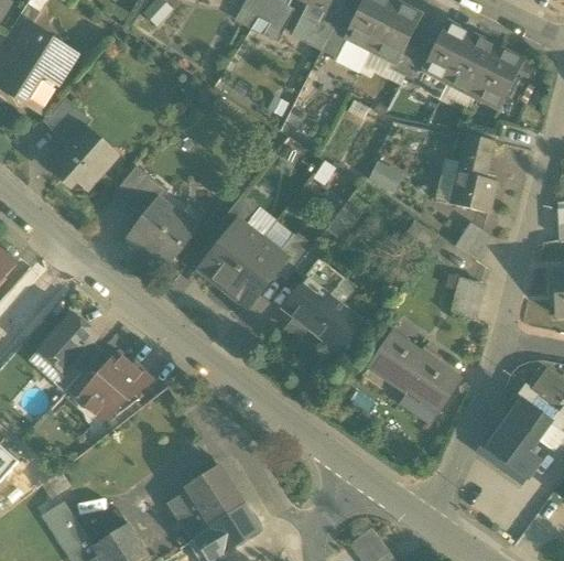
[(0,0),(0,18),(11,0),(0,0)]
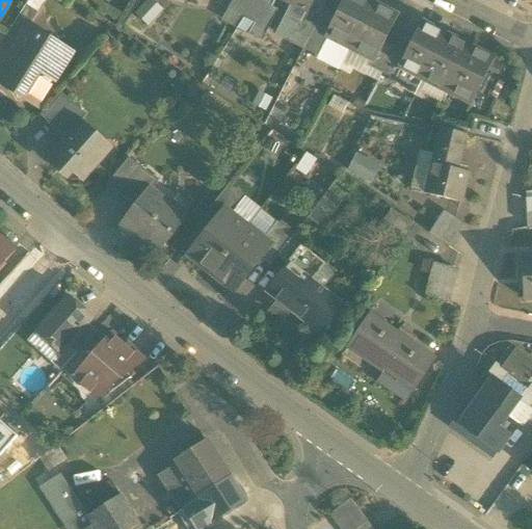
[(41,8),(45,0),(30,0),(29,2),(41,8)]
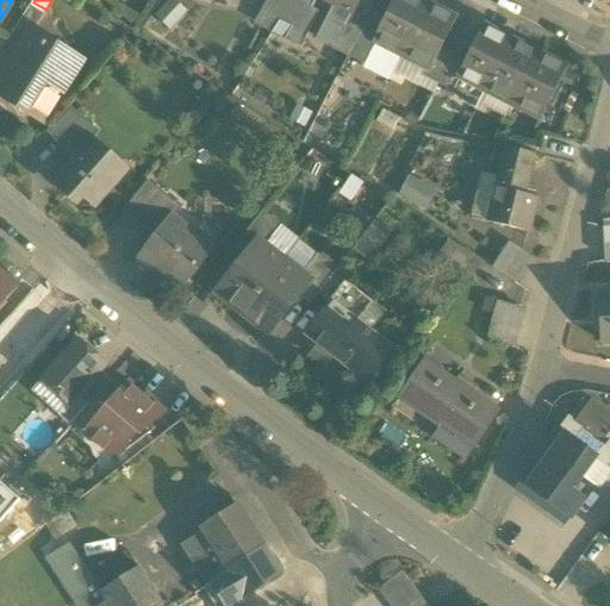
[(173,24),(188,6),(181,0),(168,0),(159,12),(173,24)]
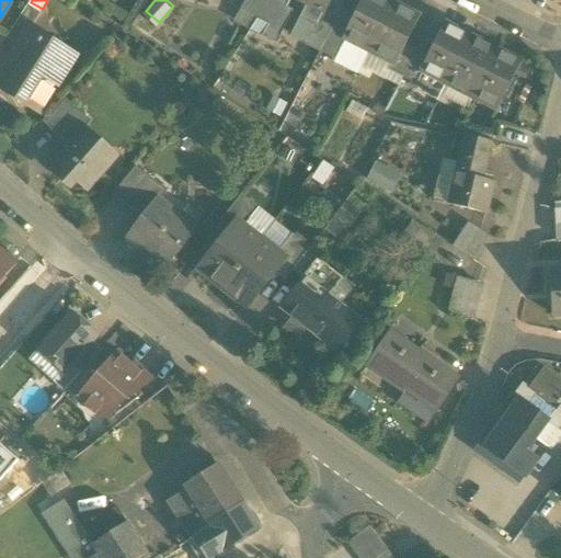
[(250,26),(255,15),(265,0),(243,0),(233,18),(250,26)]
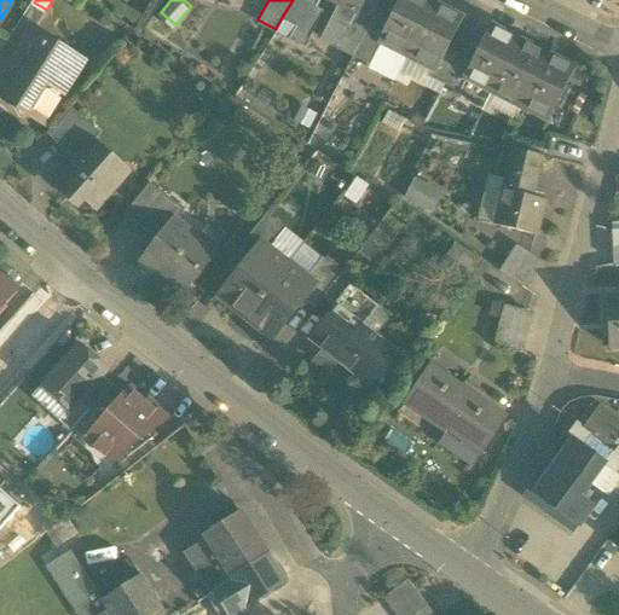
[(317,3),(312,0),(293,0),(282,17),(294,24),(287,36),(288,36),(302,45),(322,9),(316,5),(317,3)]
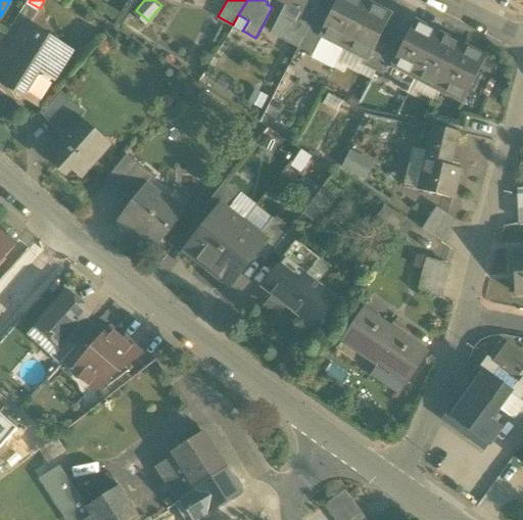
[(304,0),(300,7),(287,0),(284,0),(280,9),(294,16),(283,38),(297,45),(318,3),(319,0),(304,0)]
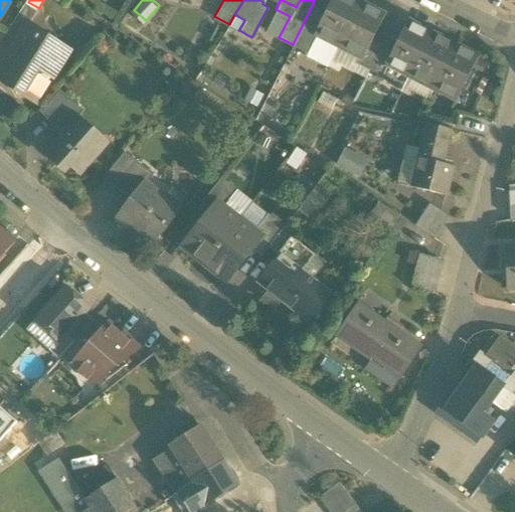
[(317,32),(338,43),(360,0),(331,0),(326,10),(315,31),(317,32)]
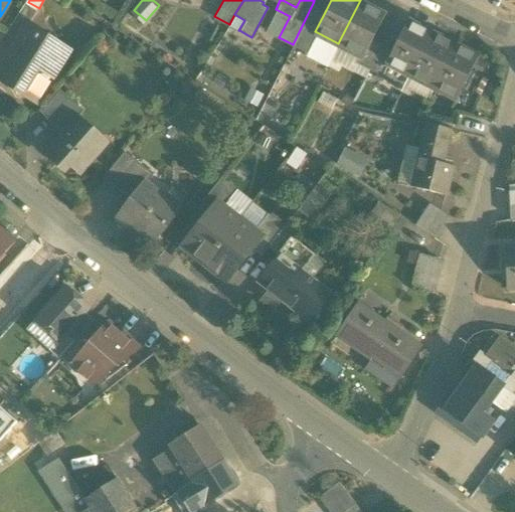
[(367,3),(360,0),(338,43),(360,54),(361,55),(371,37),(383,12),(384,11),(383,11),(382,11),(368,4),(368,3),(367,3)]
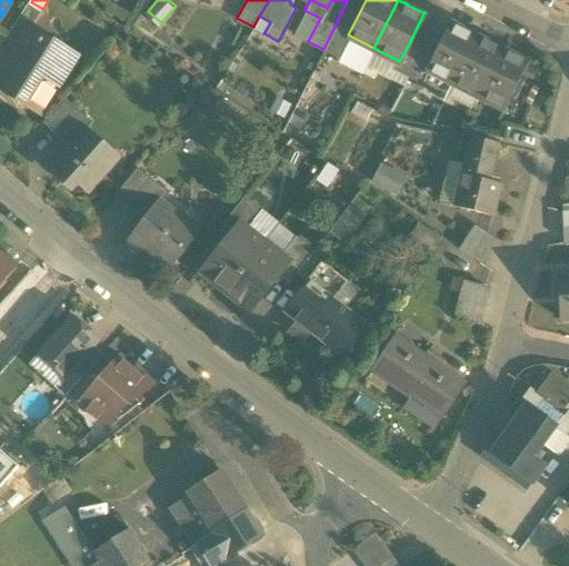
[(6,35),(18,42),(28,27),(29,28),(40,10),(27,2),(6,35)]
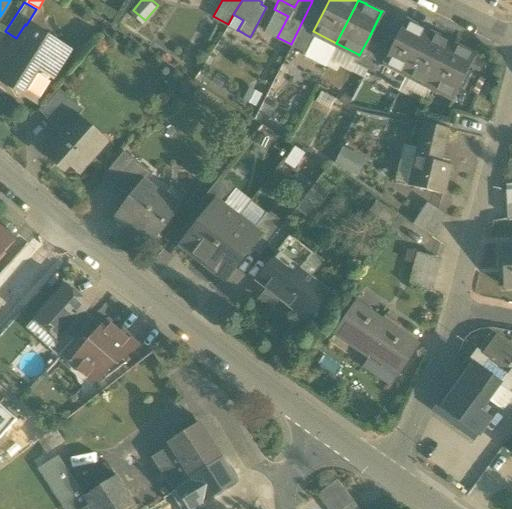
[(291,44),(305,52),(315,32),(313,31),(324,10),(311,3),(291,44)]
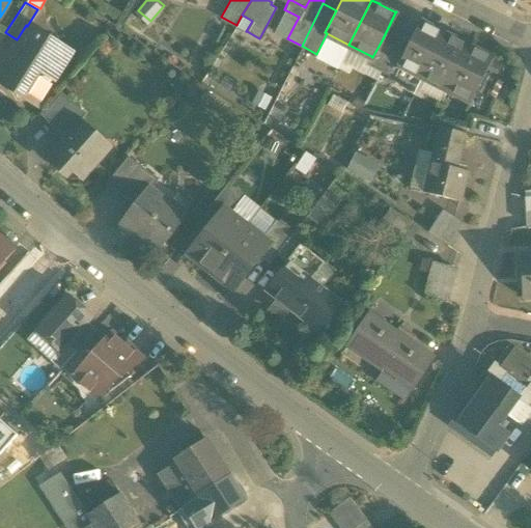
[(299,17),(284,9),(273,31),(287,38),(299,17)]
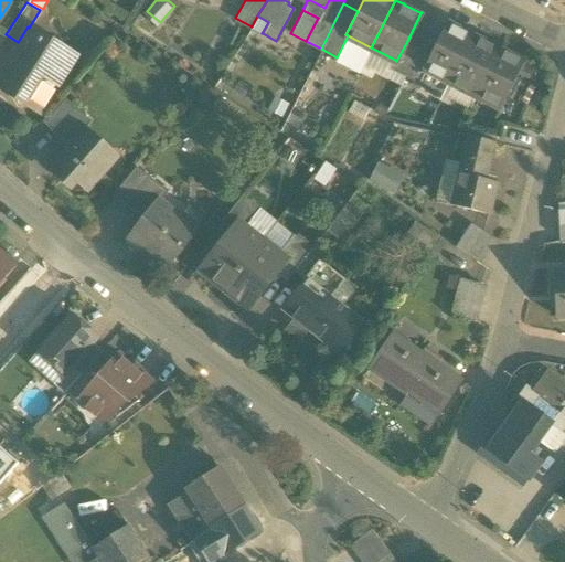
[(425,69),(449,81),(472,33),(466,30),(466,29),(465,29),(448,21),(448,20),(447,20),(430,53),(423,67),(425,69)]
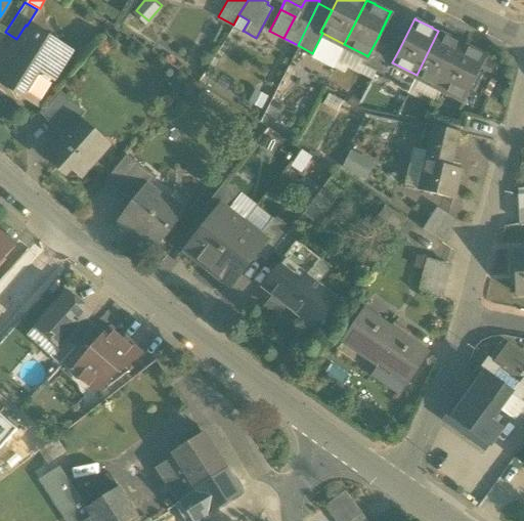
[(0,64),(0,76),(22,90),(37,66),(51,76),(68,51),(27,26),(26,25),(16,39),(0,64)]
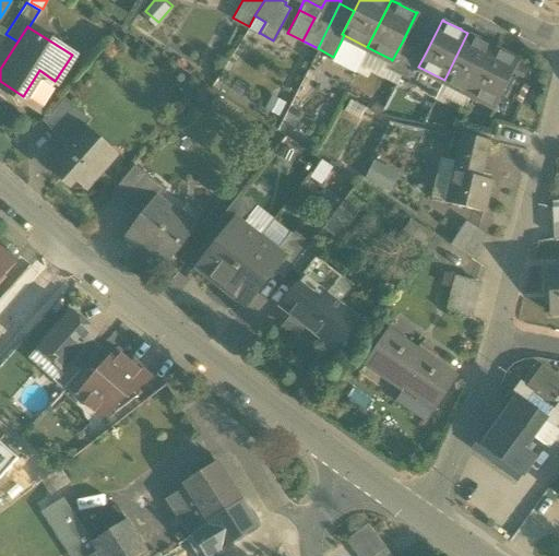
[(444,80),(468,93),(492,46),(476,37),(475,36),(475,37),(467,33),(444,80)]
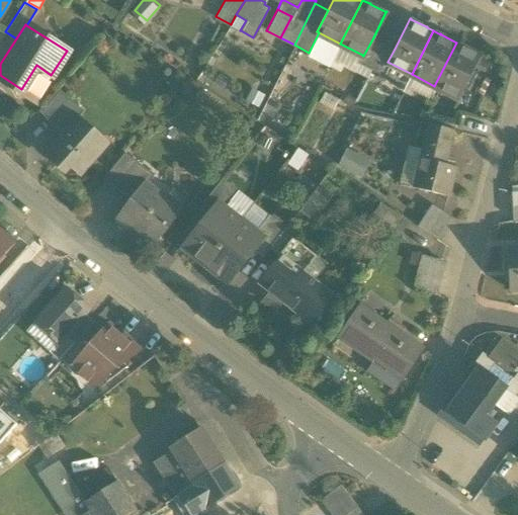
[(358,62),(371,69),(384,43),(373,37),(363,56),(362,55),(358,62)]
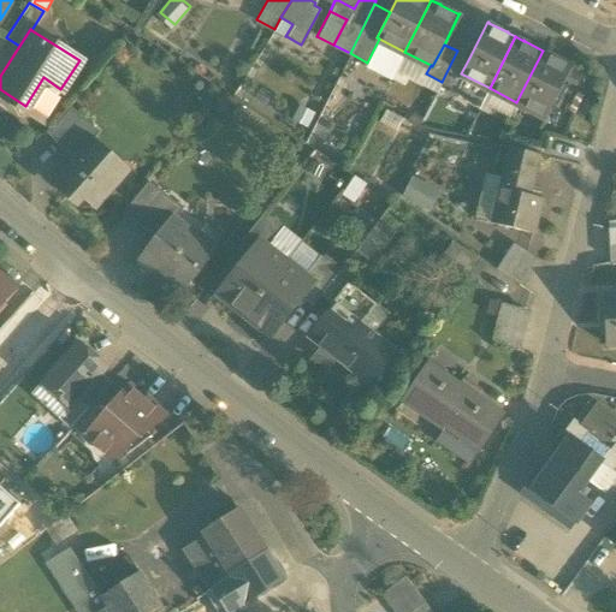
[(469,58),(457,51),(442,82),(456,89),(463,75),(461,73),(469,58)]
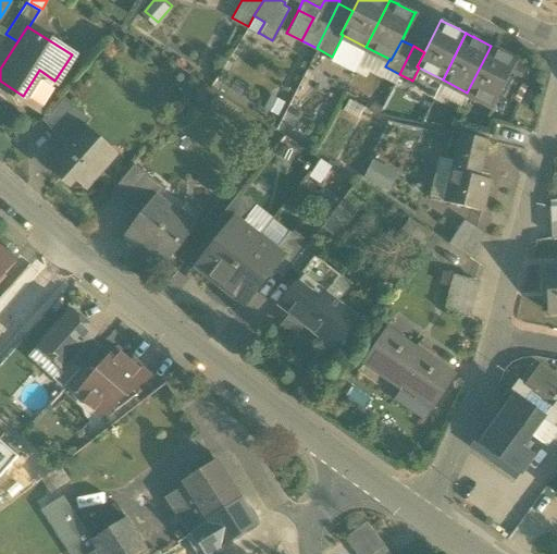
[(498,49),(491,46),(467,93),(493,106),(517,59),(517,58),(516,58),(499,50),(499,49),(498,49)]
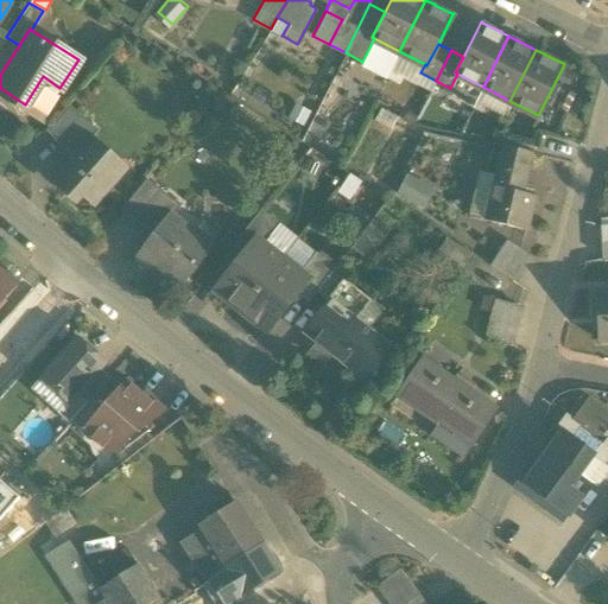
[(43,115),(59,88),(43,76),(25,105),(43,115)]
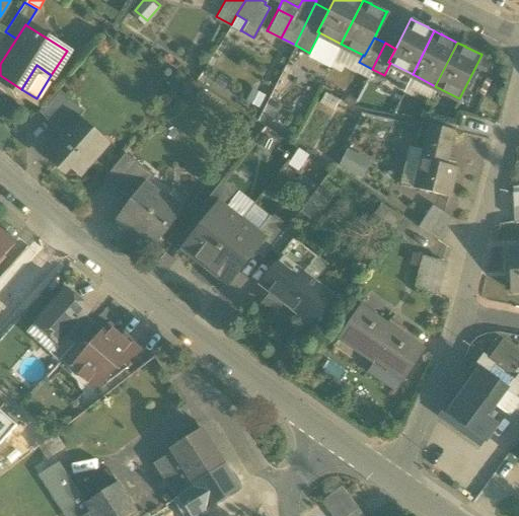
[(41,107),(52,119),(70,98),(58,87),(41,107)]
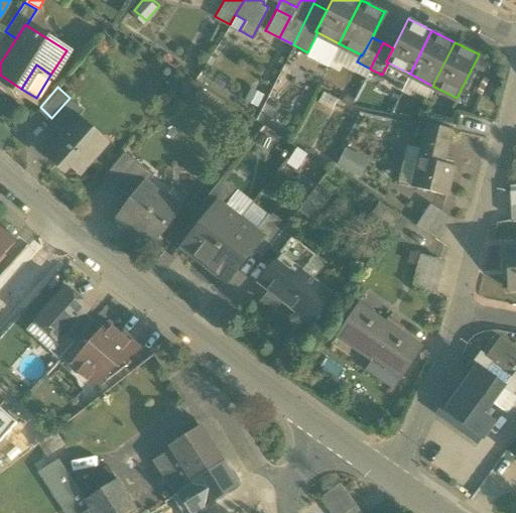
[(73,113),(75,115),(82,108),(70,98),(51,118),(60,126),(73,113)]
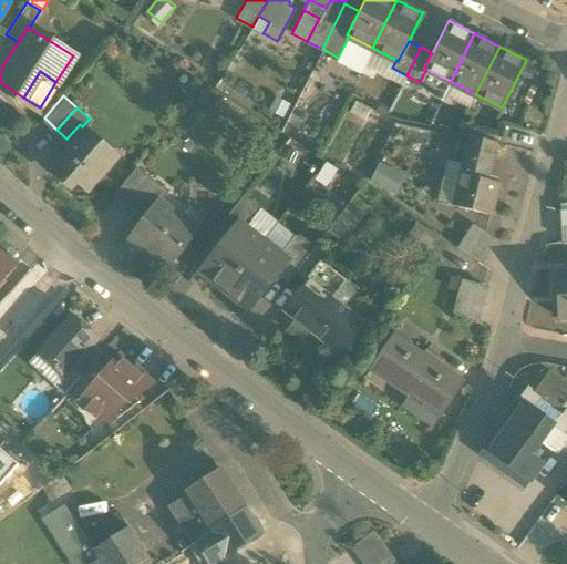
[(54,172),(74,190),(83,190),(100,171),(100,162),(95,159),(105,146),(82,126),(80,124),(66,139),(68,147),(54,163),(54,172)]
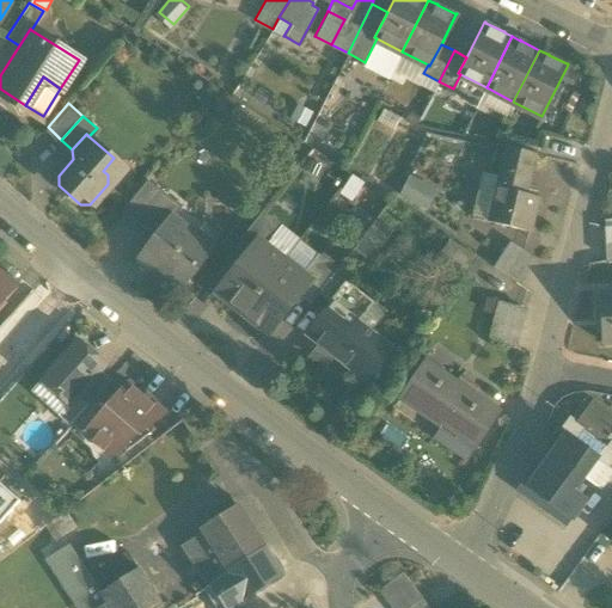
[(508,145),(503,161),(525,166),(530,167),(533,151),(508,145)]
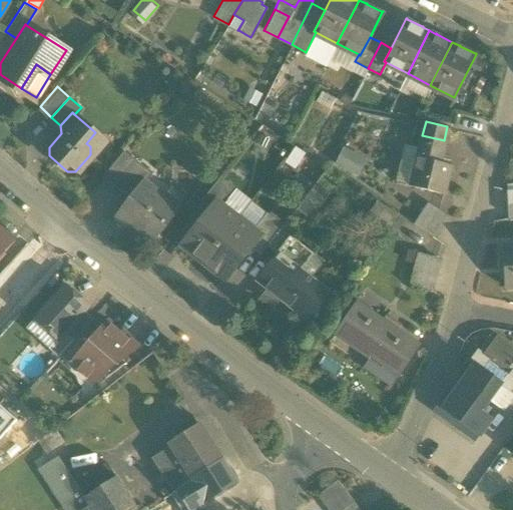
[(90,146),(90,154),(104,139),(95,132),(86,143),(90,146)]
